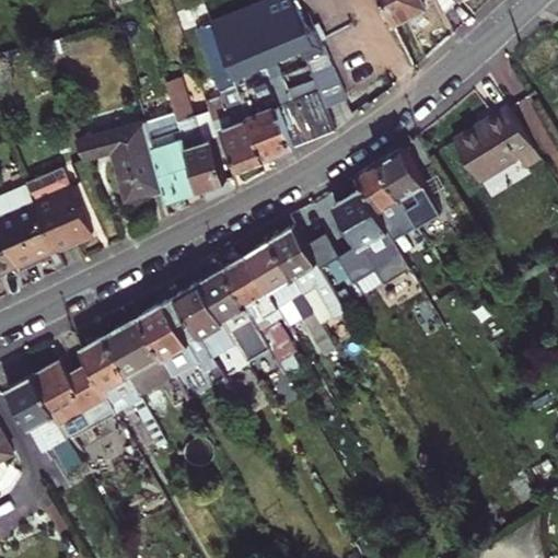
[(212,25),(275,0),(263,0),(210,21),(212,24),(212,25)]
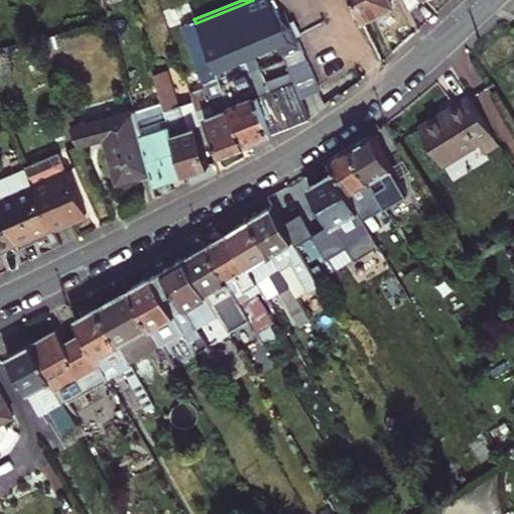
[(289,24),(283,27),(274,0),(253,0),(196,23),(198,28),(243,144),(293,122),(306,117),(299,98),(293,83),(311,75),(304,60),(292,33),(293,32),(289,24)]
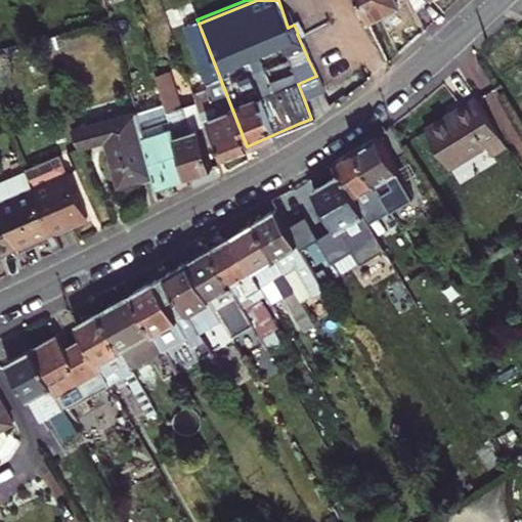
[(352,0),(365,25),(385,15),(396,9),(391,0),(352,0)]
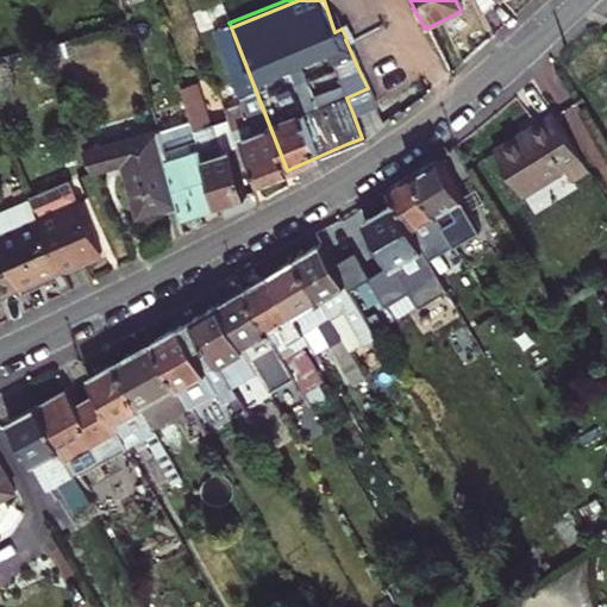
[(475,0),(482,14),(496,0),(475,0)]
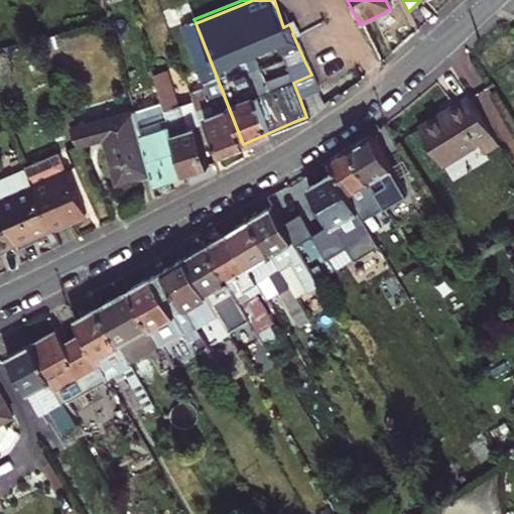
[(185,26),(187,32),(198,28),(196,23),(196,22),(185,26)]
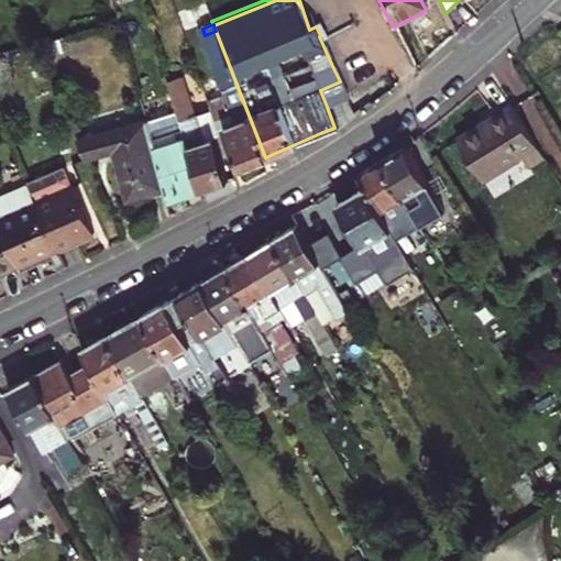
[(213,73),(222,96),(207,101),(210,112),(217,133),(224,131),(239,167),(253,162),(265,157),(216,31),(205,35),(219,70),(213,73)]
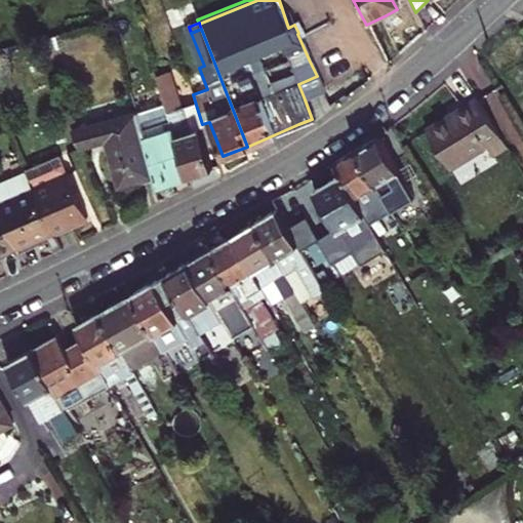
[(164,105),(187,176),(198,172),(212,168),(199,128),(203,126),(202,124),(196,105),(182,109),(169,73),(156,77),(164,105)]
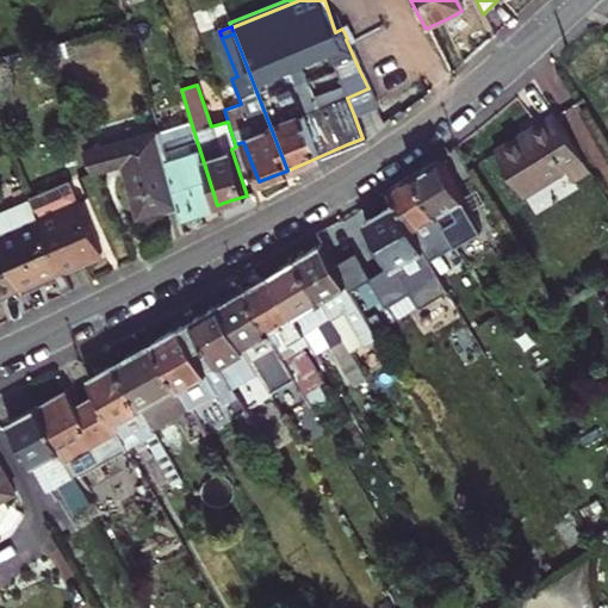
[(347,98),(354,116),(377,107),(368,88),(347,98)]
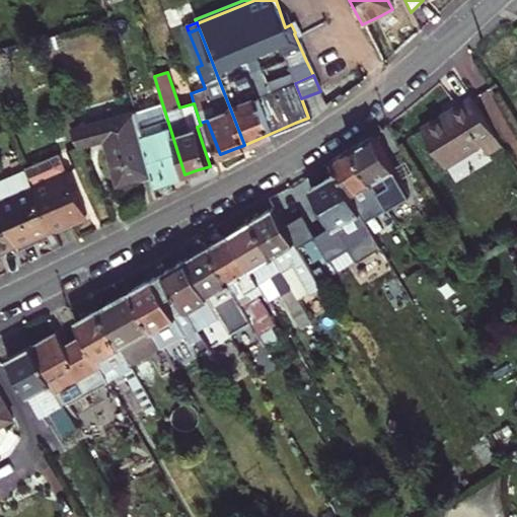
[(500,145),(470,99),(435,122),(421,131),(444,168),(482,145),(487,153),(500,145)]
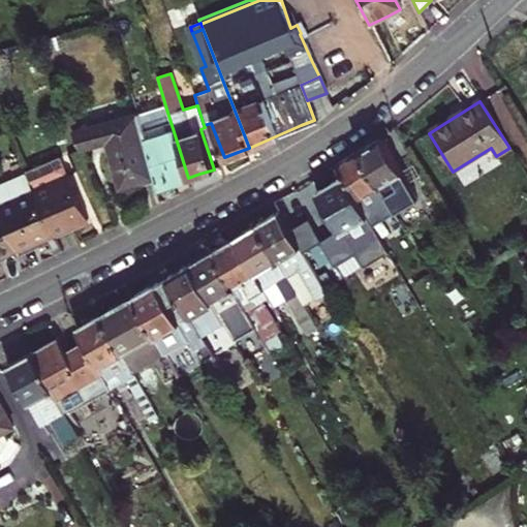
[(137,115),(155,178),(158,188),(176,182),(188,178),(165,105),(137,115)]
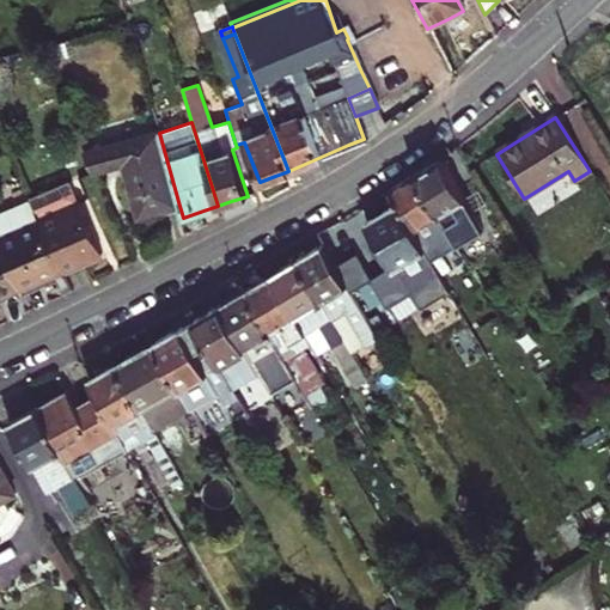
[(123,166),(138,218),(158,213),(180,206),(159,133),(83,153),(92,175),(123,166)]
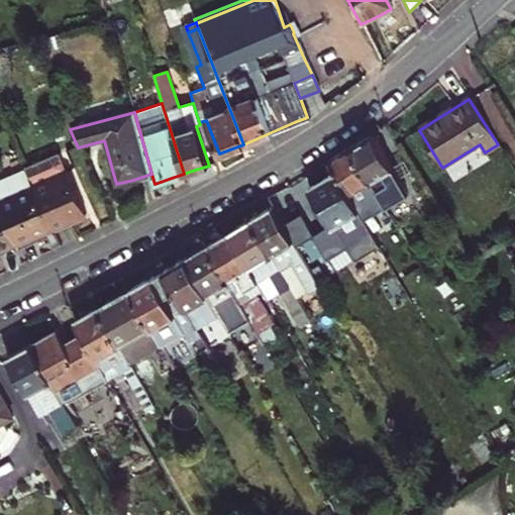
[(348,148),(386,209),(408,195),(371,135),(362,141),(348,148)]
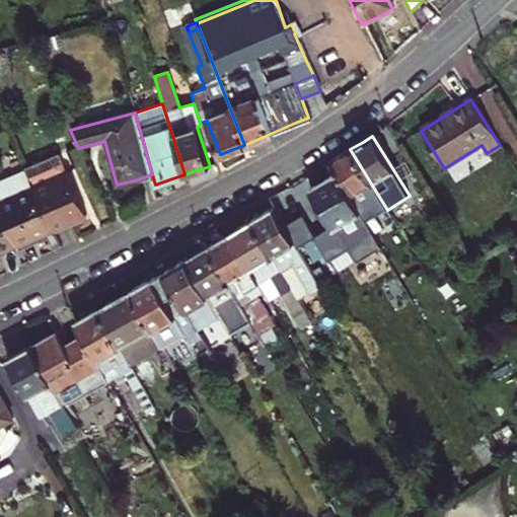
[(389,231),(396,226),(387,210),(350,149),(341,155),(329,163),(336,174),(371,235),(381,229),(373,216),(378,213),(389,231)]
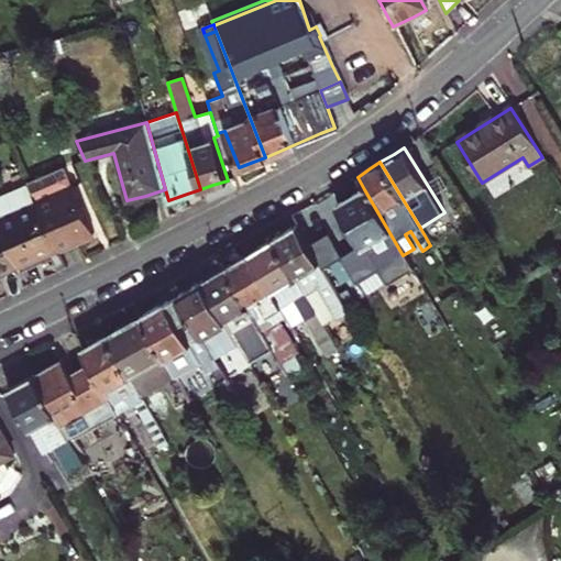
[(73,242),(94,233),(73,186),(72,187),(64,168),(26,185),(26,186),(55,250),(73,242)]
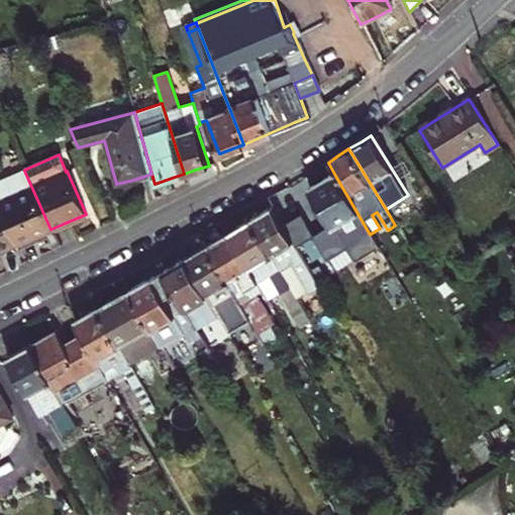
[(34,243),(53,234),(50,229),(24,171),(0,181),(0,210),(15,244),(31,237),(34,243)]
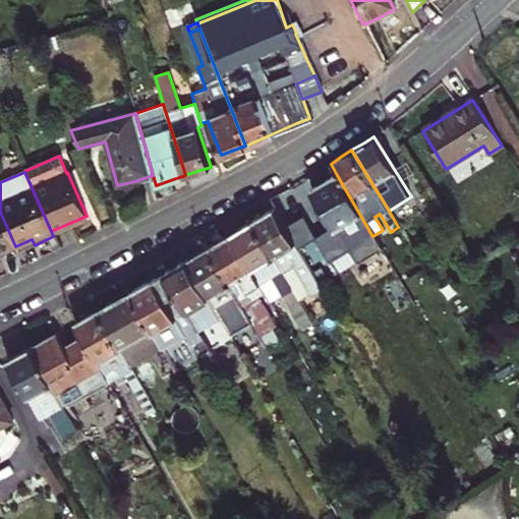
[(406,310),(414,306),(372,236),(337,175),(311,190),(334,228),(343,223),(351,236),(342,241),(356,266),(365,261),(380,286),(389,281),(406,310)]
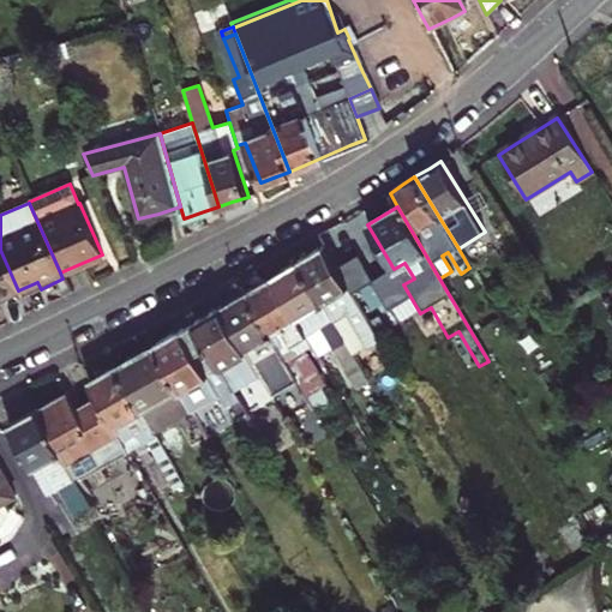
[(483,253),(475,239),(460,247),(468,262),(483,253)]
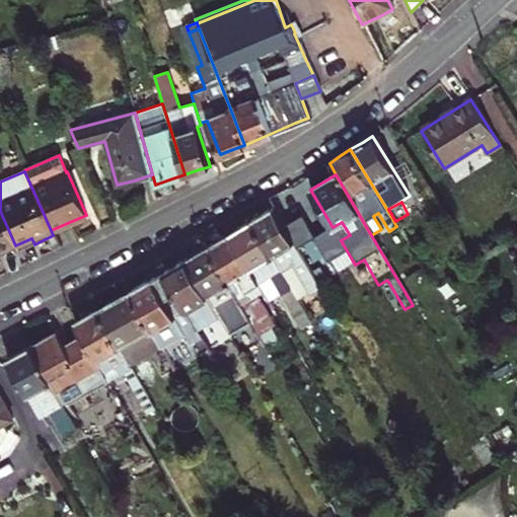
[(310,296),(320,290),(306,267),(293,244),(273,209),(257,218),(251,221),(297,299),(308,292),(310,296)]
